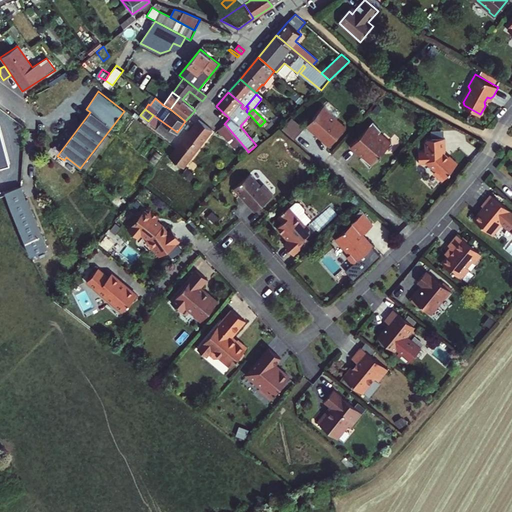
[(334,118),(333,120),(322,109),(308,125),(318,135),(317,137),(328,147),(345,128),(334,118)]
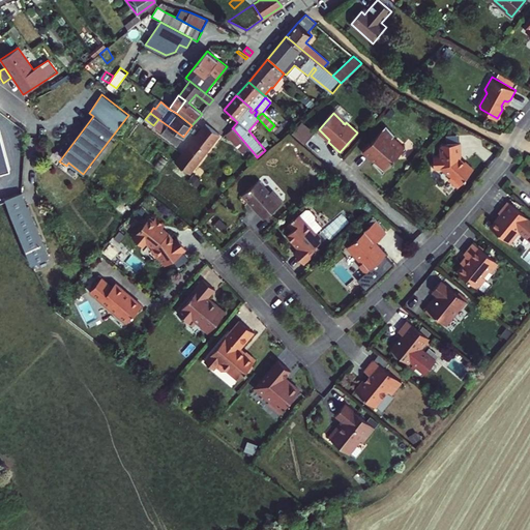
[(134,118),(128,115),(117,131),(121,135),(134,118)]
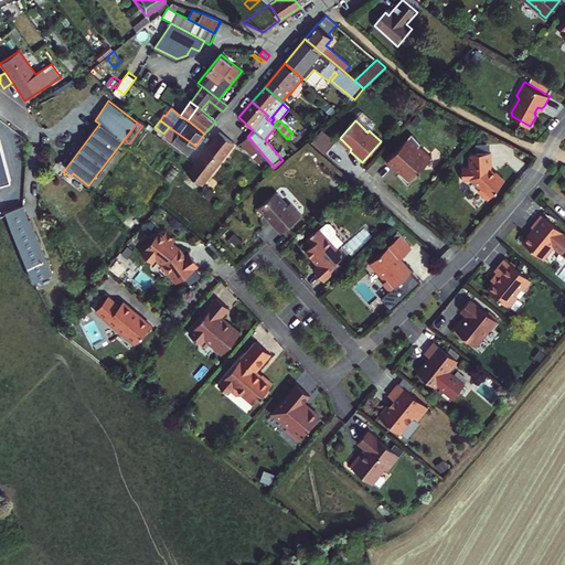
[(166,138),(189,155),(195,146),(169,127),(163,134),(167,137),(166,138)]
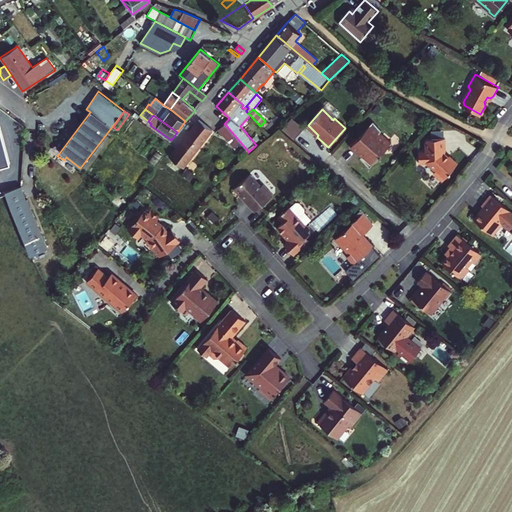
[(293,116),(283,127),(294,137),(304,126),(293,116)]
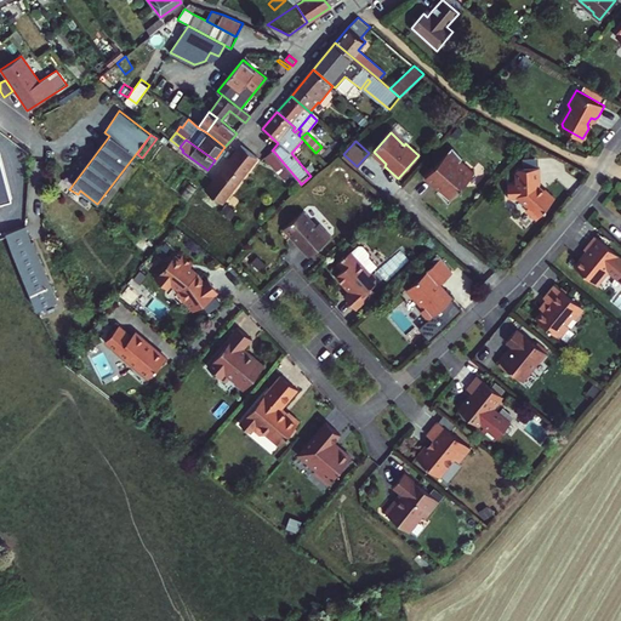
[(241,146),(226,165),(241,177),(257,158),(241,146)]
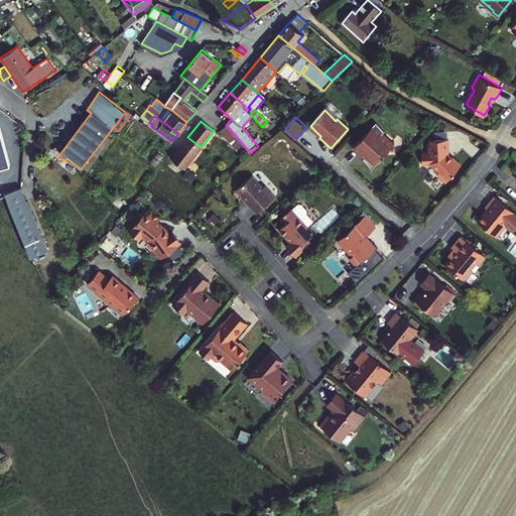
[(383,134),(385,131),(377,122),(354,146),(360,152),(361,151),(365,155),(363,157),(373,169),(395,144),(383,134)]
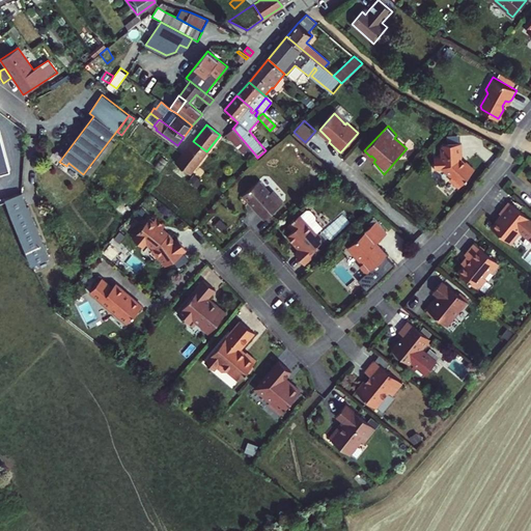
[(233,129),(227,134),(250,161),(256,156),(233,129)]
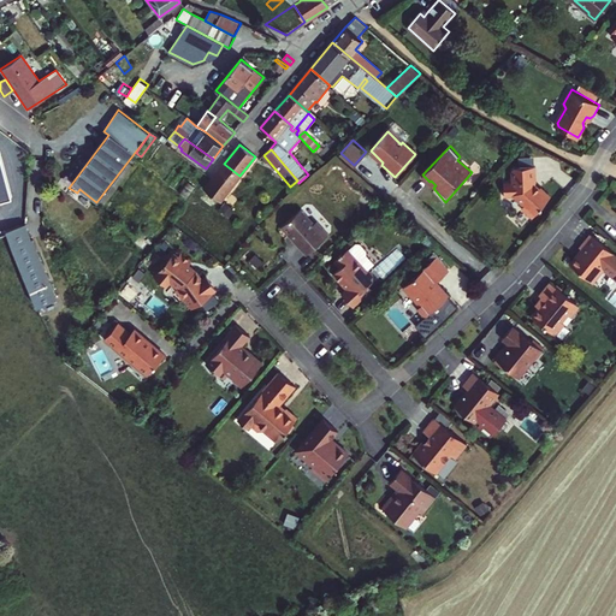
[(134,167),(128,163),(111,185),(117,189),(134,167)]
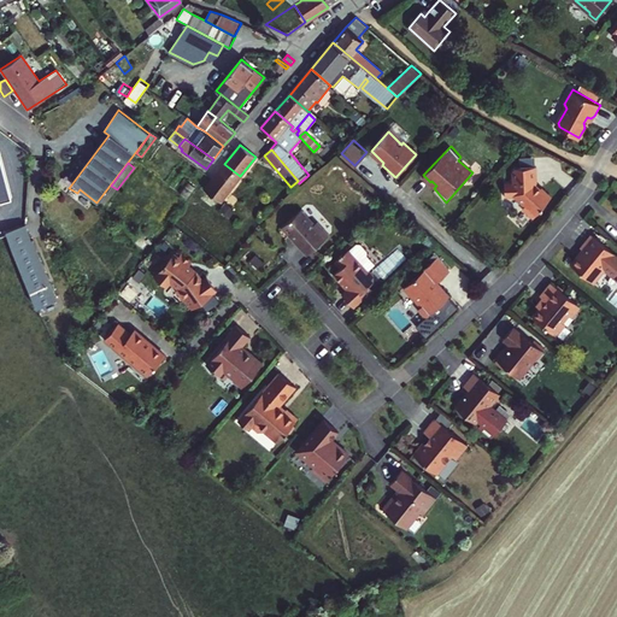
[(240,176),(224,164),(205,189),(221,201),(240,176)]
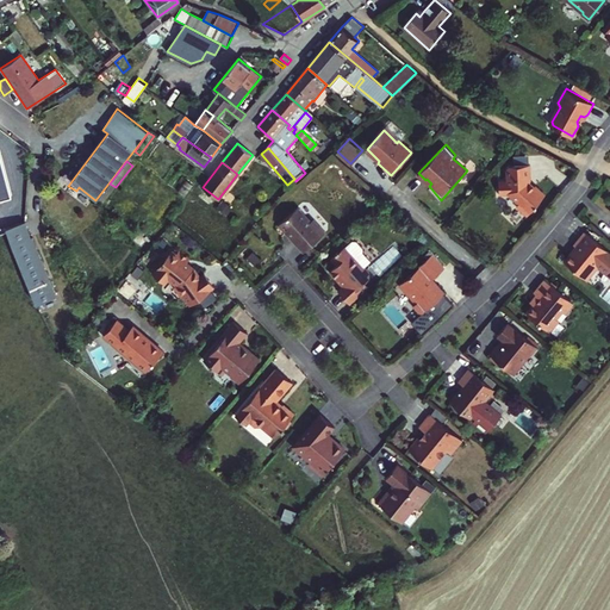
[(530,186),(529,167),(509,168),(505,173),(506,186),(498,186),(498,198),(508,197),(518,207),(516,210),(527,219),(537,207),(536,206),(545,197),(535,188),(534,190),(530,186)]
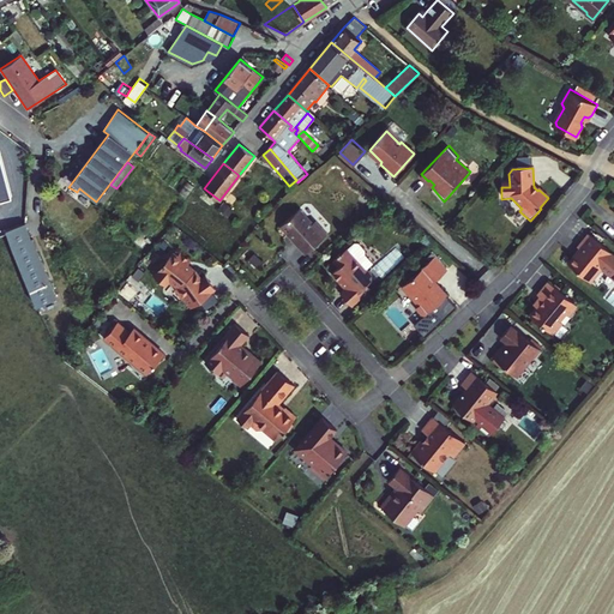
[(186,198),(193,187),(185,181),(178,192),(186,198)]
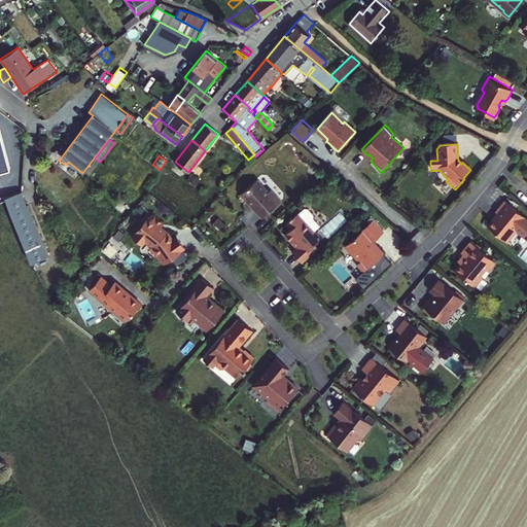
[(86,178),(100,162),(95,159),(82,173),(86,178)]
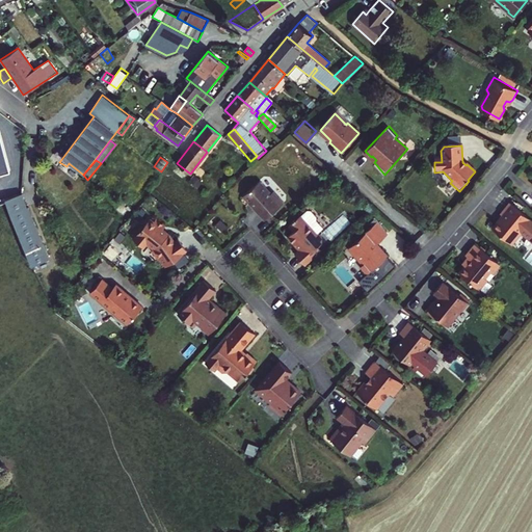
[(256,209),(254,210),(264,221),(284,204),(273,191),(270,194),(259,182),(242,197),(248,205),(253,205),(256,209)]
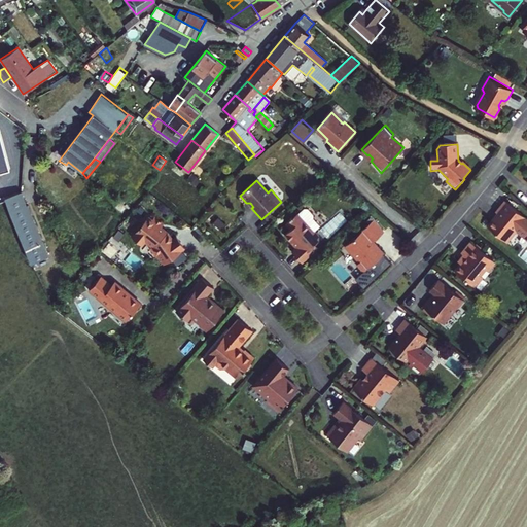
[(5,200),(10,211),(27,206),(22,190),(4,197),(5,200)]
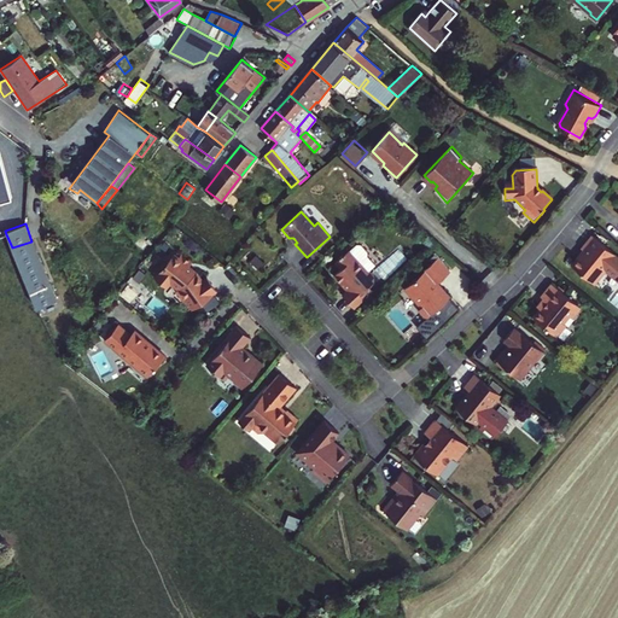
[(602,269),(614,255),(592,237),(581,249),(583,251),(570,266),(593,284),(604,272),(602,269)]
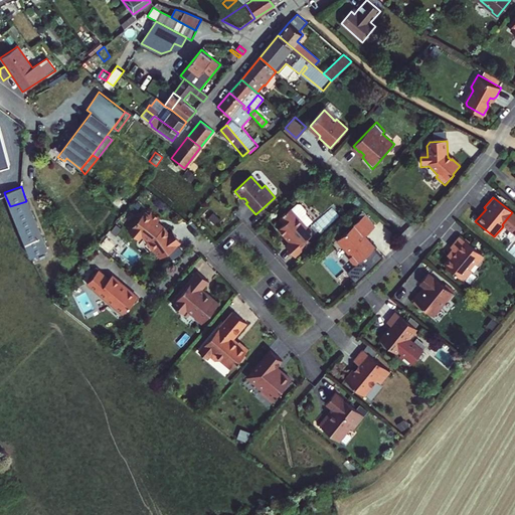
[(44,251),(47,249),(27,200),(26,201),(10,206),(30,256),(44,251)]
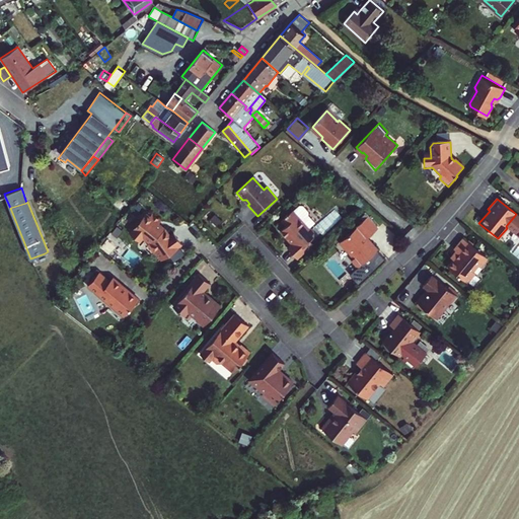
[(287,226),(281,232),(292,244),(287,248),(297,260),(307,251),(311,247),(313,245),(310,241),(314,237),(315,232),(310,228),(312,227),(316,223),(309,216),(309,212),(303,206),(300,206),(292,213),(292,212),(288,216),(287,215),(285,217),(286,218),(282,221),(287,226)]
